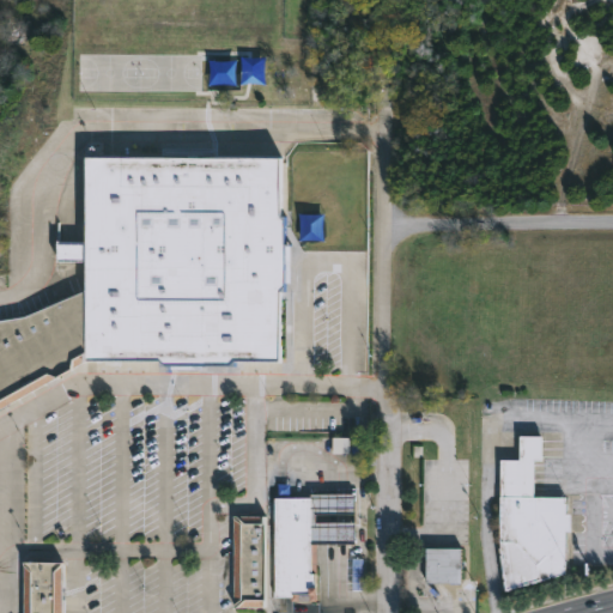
[(285,249),(284,287),(279,292),(280,363),(234,362),(230,366),(164,366),(159,362),(83,362),(0,407),(0,319),(22,316),(85,289),(85,262),(55,262),(56,243),(85,244),(85,157),(281,158),(280,217),(285,222),(285,249)]
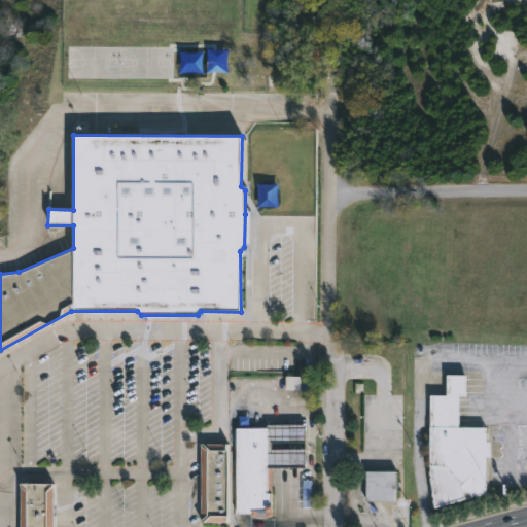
[(467,374),(466,395),(459,394),(459,426),(486,426),(488,441),(491,441),(491,444),(491,455),(487,456),(487,492),(435,506),(430,469),(430,394),(448,394),(448,374),(467,374)]
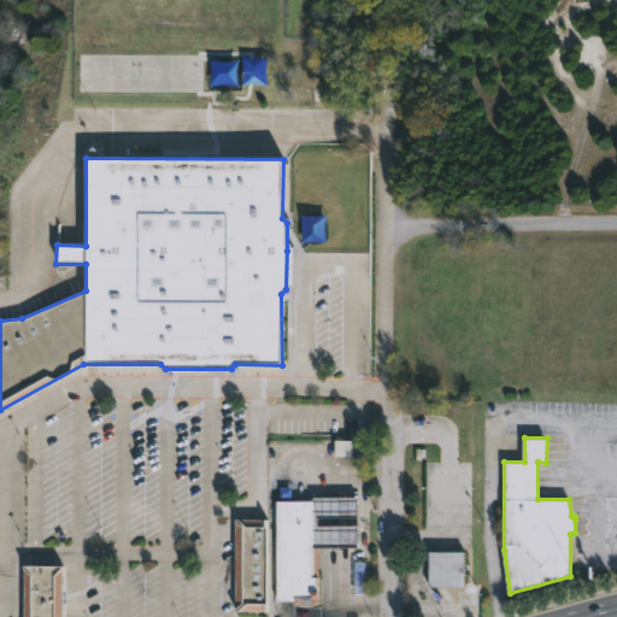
[(353,441),(335,441),(335,457),(353,457),(353,441)]
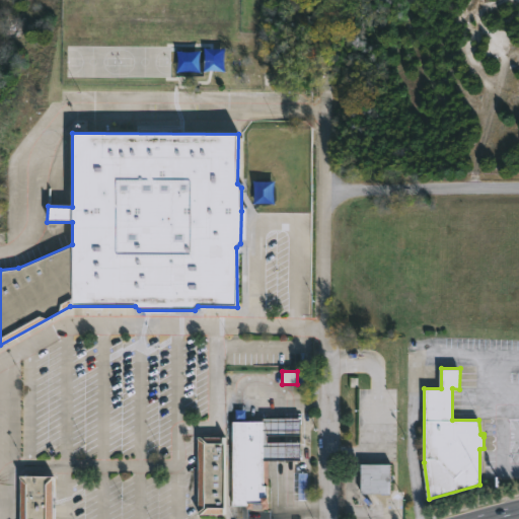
[(267,435),(267,441),(283,441),(301,441),(301,459),(283,459),(269,459),(269,486),(267,486),(269,508),(262,508),(262,503),(253,503),(253,509),(246,508),(246,505),(233,504),(233,421),(264,421),(263,417),(283,417),(301,417),(301,434),(283,435),(267,435)]
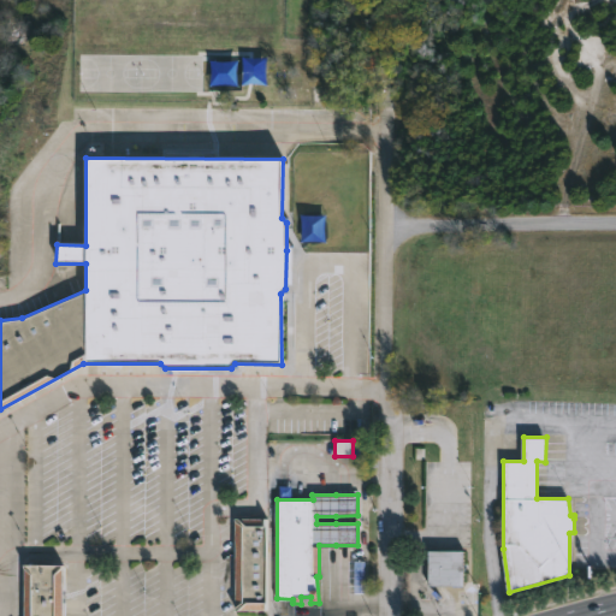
[(240,609),(235,609),(235,517),(267,517),(267,609),(240,609)]
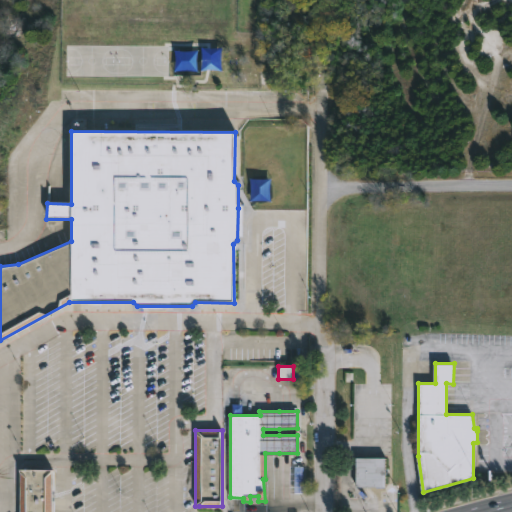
[(357,485),(356,485),(356,457),(385,457),(385,485),(357,485)]
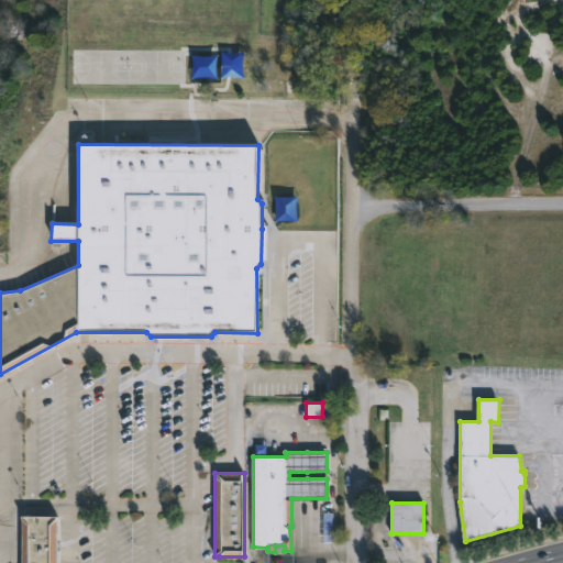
[(56,562),(21,562),(21,515),(56,515),(56,562)]
